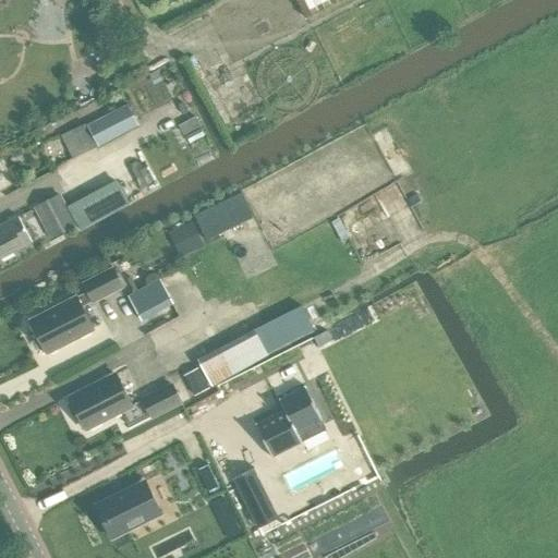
[(295,0),(305,17),(339,0),(295,0)]
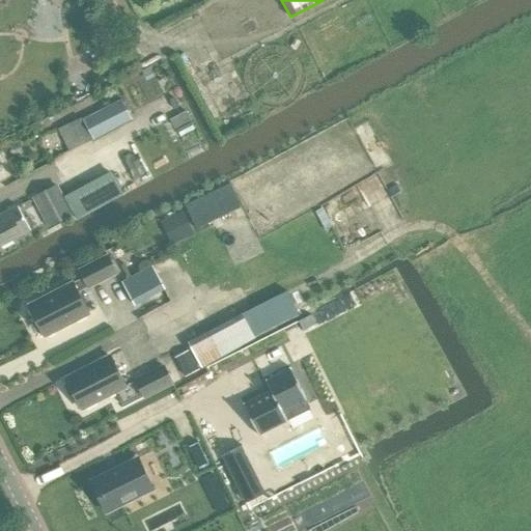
[(93,139),(132,119),(129,113),(121,100),(84,120),(93,139)]
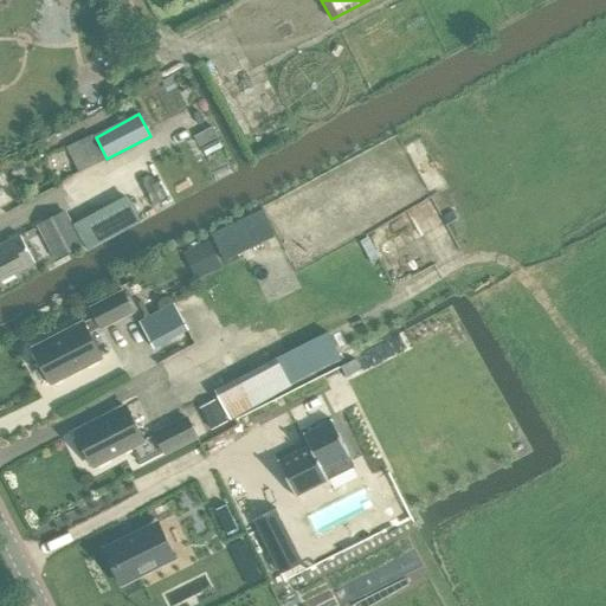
[(55,260),(84,245),(66,210),(36,225),(55,260)]
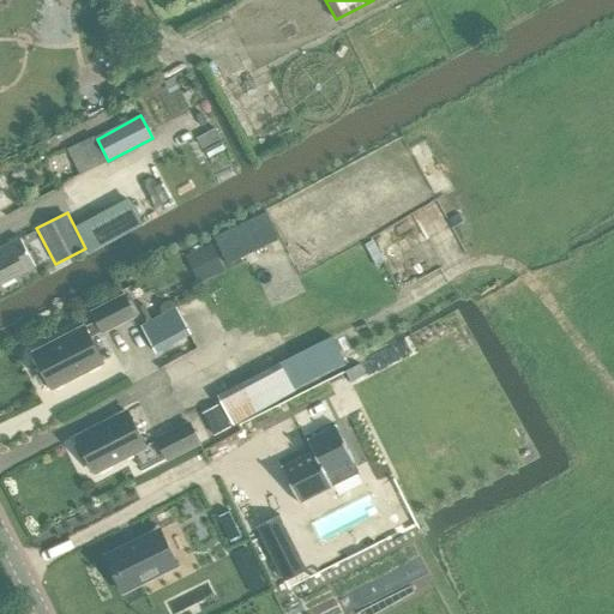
[(20,239),(0,248),(0,284),(36,266),(20,239)]
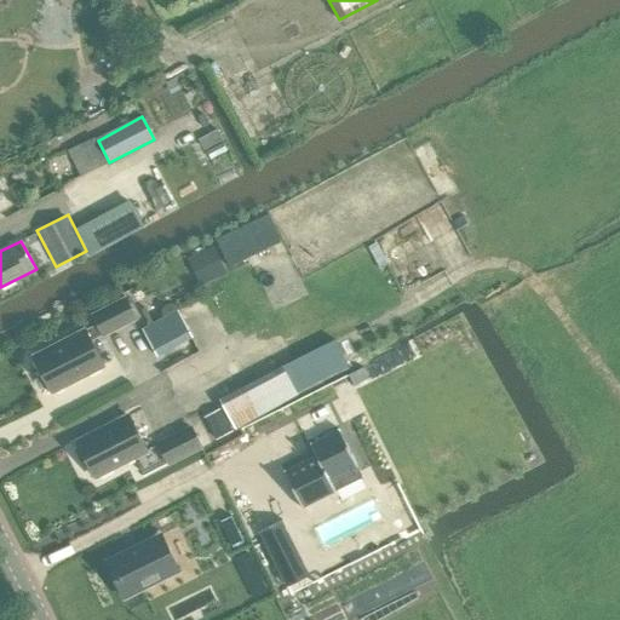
[(127,298),(92,316),(97,325),(102,334),(103,337),(138,320),(127,298)]
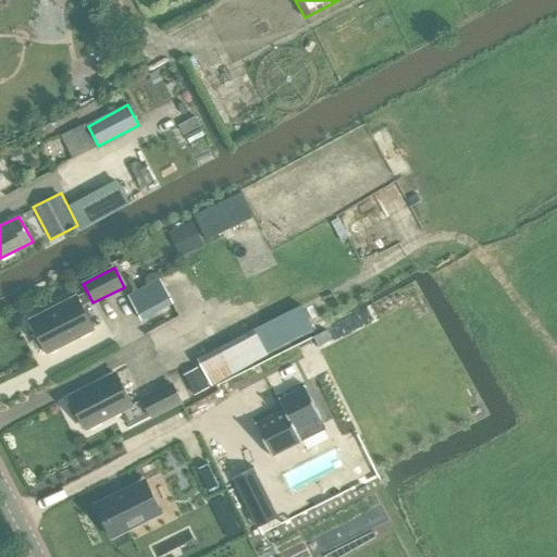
[(160,279),(128,297),(141,321),(173,304),(160,279)]
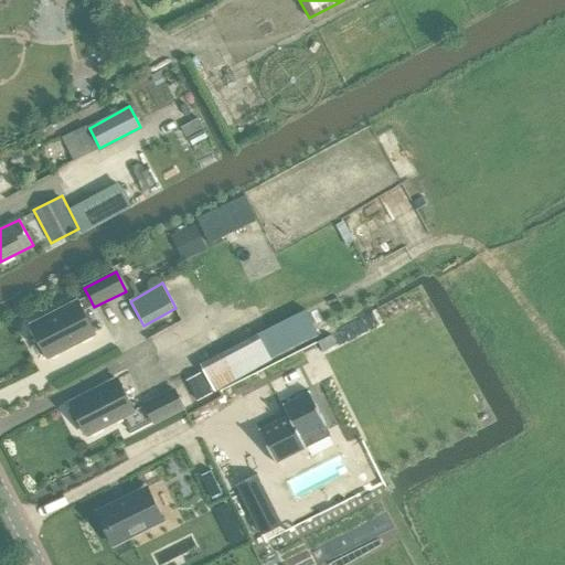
[(88,296),(32,324),(40,339),(34,343),(40,354),(46,353),(48,358),(94,333),(83,310),(93,305),(88,296)]
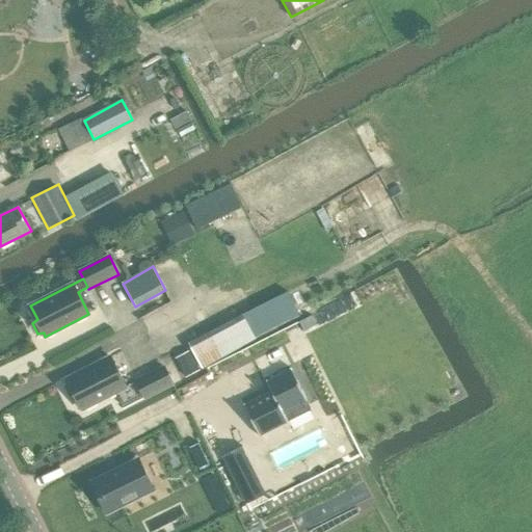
[(200,370),(257,339),(243,313),(185,344),(200,370)]
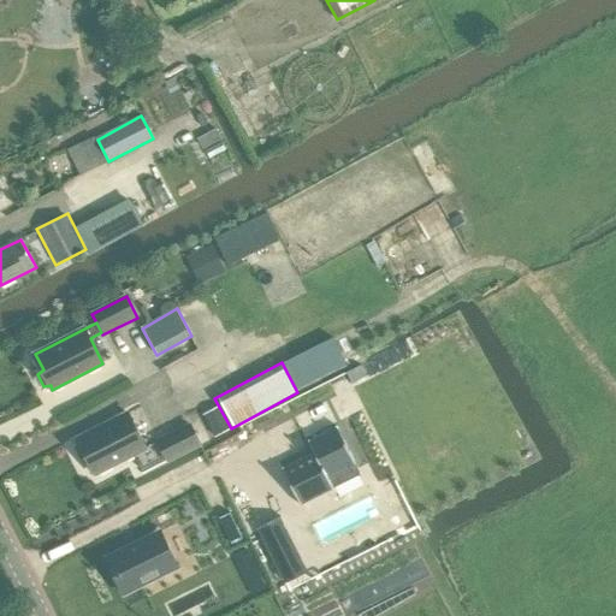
[(130,413),(77,439),(80,443),(76,448),(81,458),(87,458),(95,474),(147,448),(130,413)]
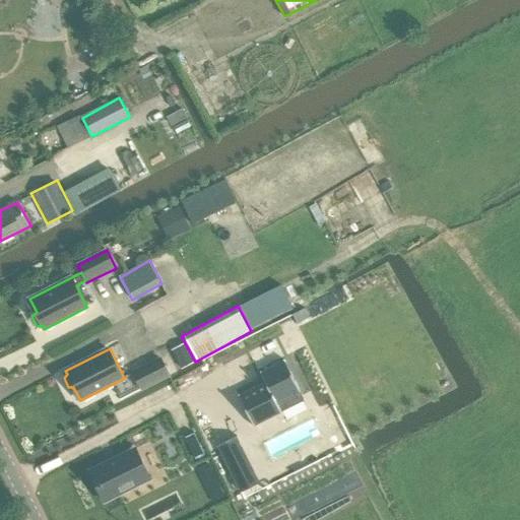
[(141,390),(170,376),(160,356),(132,371),(141,390)]
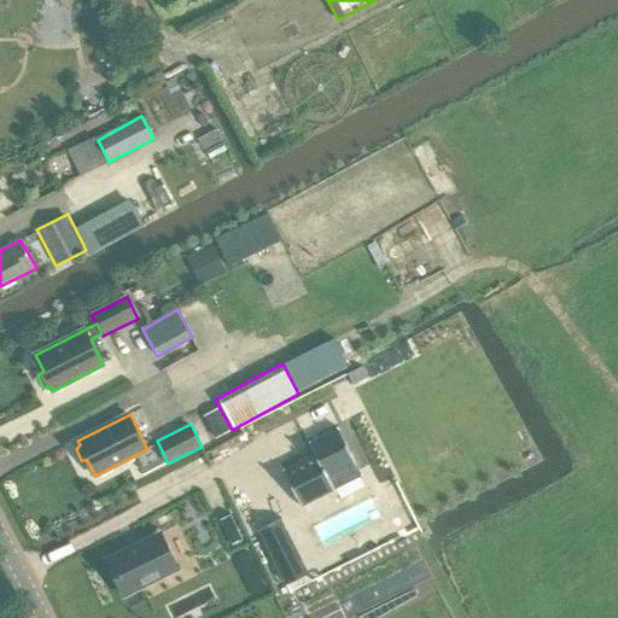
[(285,468),(283,470),(302,507),(303,506),(303,505),(328,491),(330,494),(331,493),(331,491),(361,476),(361,477),(362,477),(338,427),(337,427),(337,430),(312,443),(310,441),(309,442),(315,455),(285,470),(285,468)]
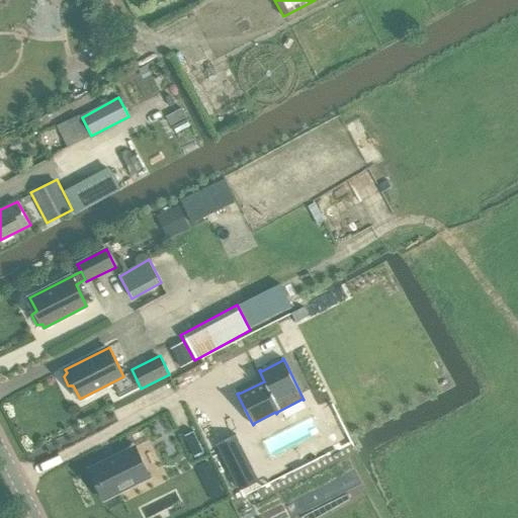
[(216,444),(216,445),(218,445),(240,490),(258,481),(236,436),(237,435),(236,434),(216,444)]
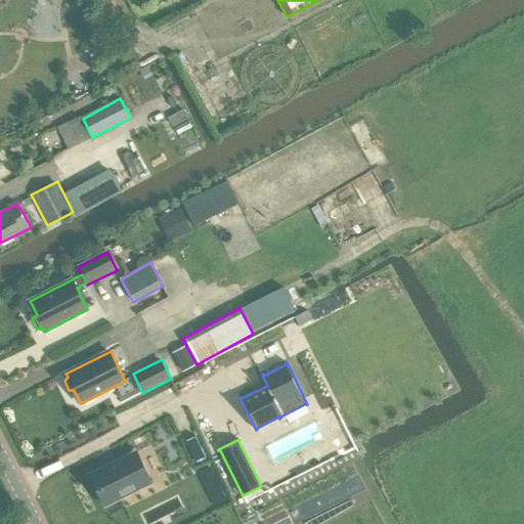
[(153,483),(137,453),(91,477),(107,507),(153,483)]
